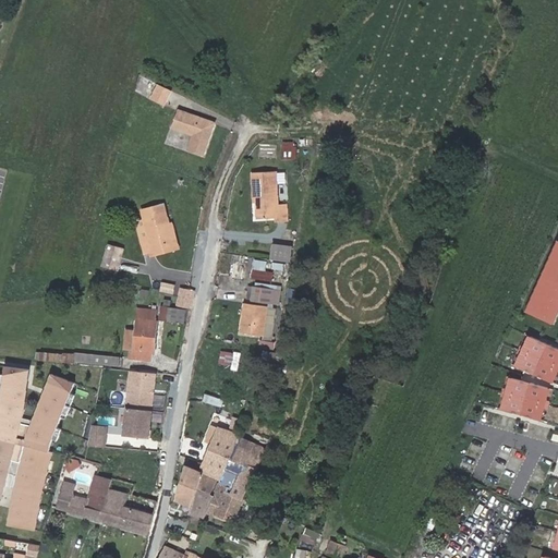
[(171,92),(157,84),(150,97),(165,104),(171,92)]
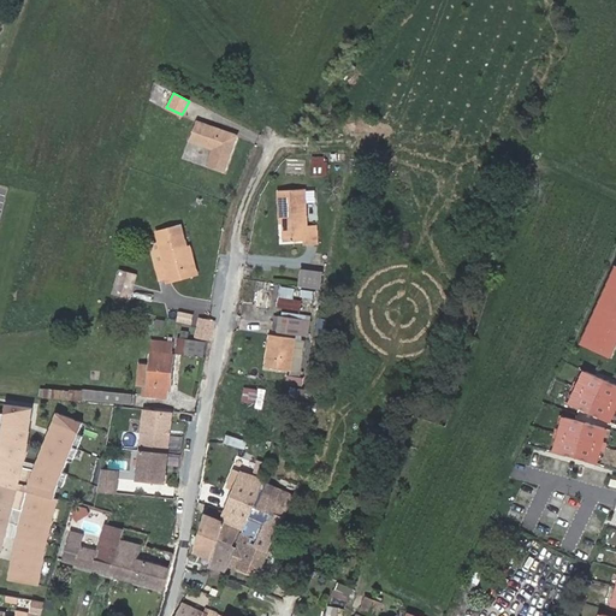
[(238,136),(197,122),(190,141),(212,149),(206,166),(225,172),(238,136)]
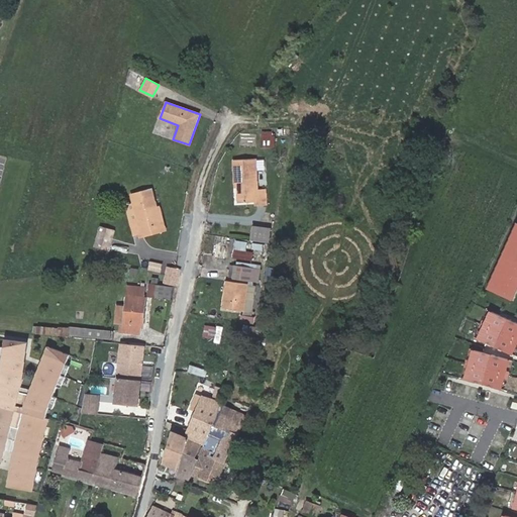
[(264,133),(264,144),(276,144),(276,133),(264,133)]
